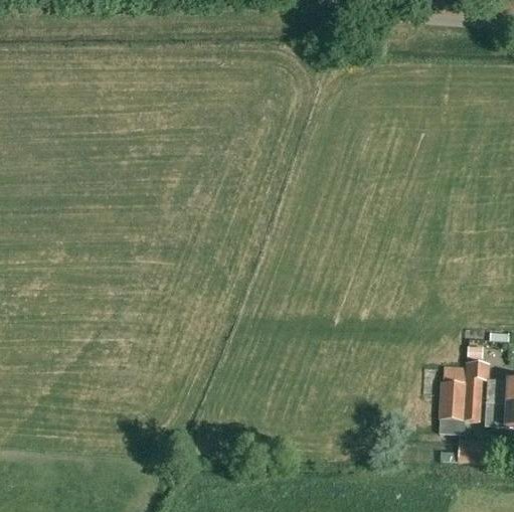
[(489,379),(490,365),(466,363),(464,402),(481,403),(482,379),(489,379)]
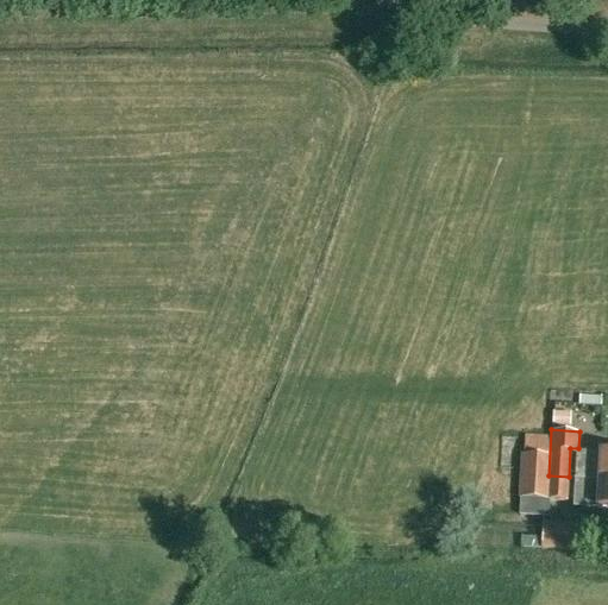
[(568,499),(569,477),(549,476),(550,435),(522,434),(519,511),(519,514),(550,515),(551,498),(568,499)]
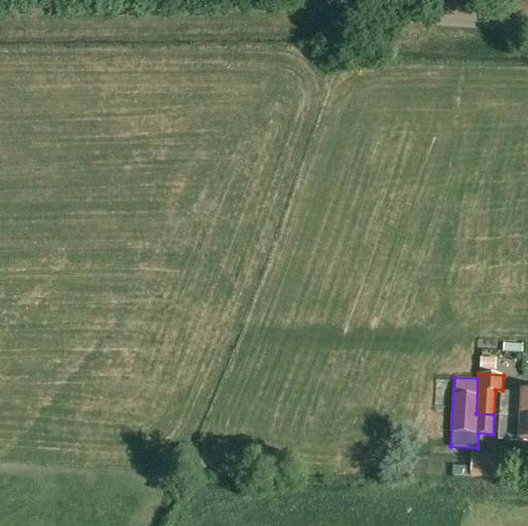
[(498,414),(499,414),(527,415),(527,393),(507,392),(507,397),(500,397),(498,414)]
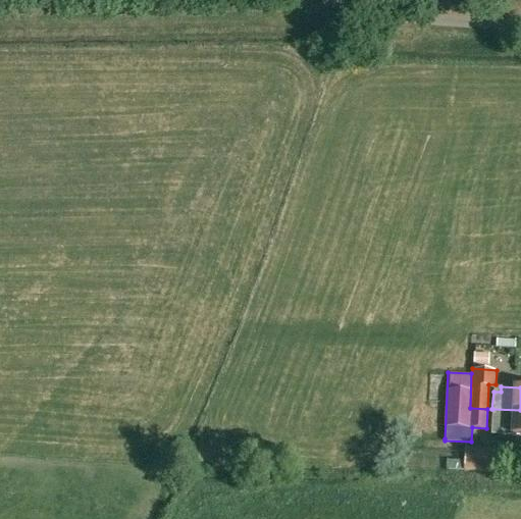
[(520,410),(513,410),(492,409),(491,433),(511,434),(520,434),(520,410)]
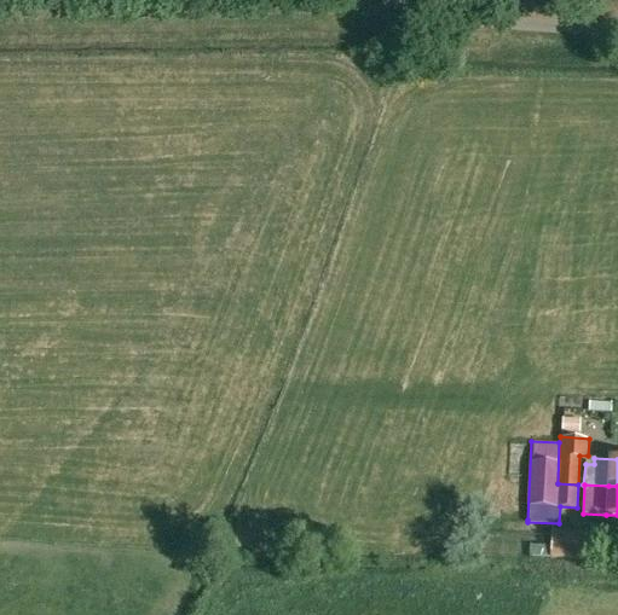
[(584,532),(552,531),(550,556),(582,557),(584,532)]
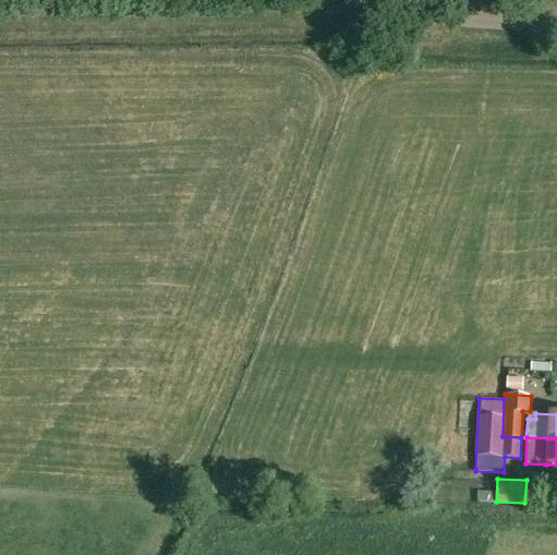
All buildings are outlined.
